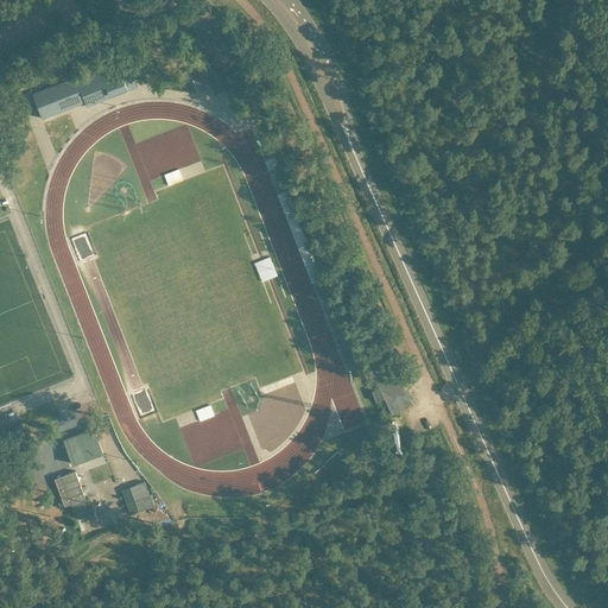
[(203,0),(200,0),(196,2),(184,11),(190,20),(197,33),(198,36),(219,24),(217,21),(203,0)]
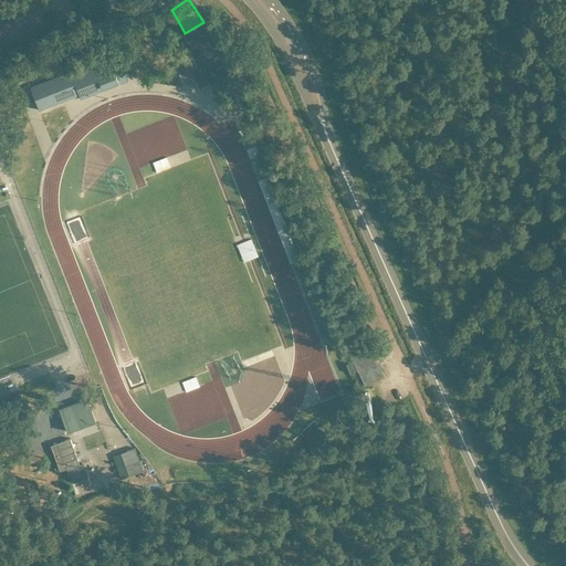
[(80,98),(103,90),(102,87),(117,82),(118,84),(127,80),(126,76),(134,73),(129,60),(125,50),(30,86),(33,97),(39,109),(79,94),(80,98)]
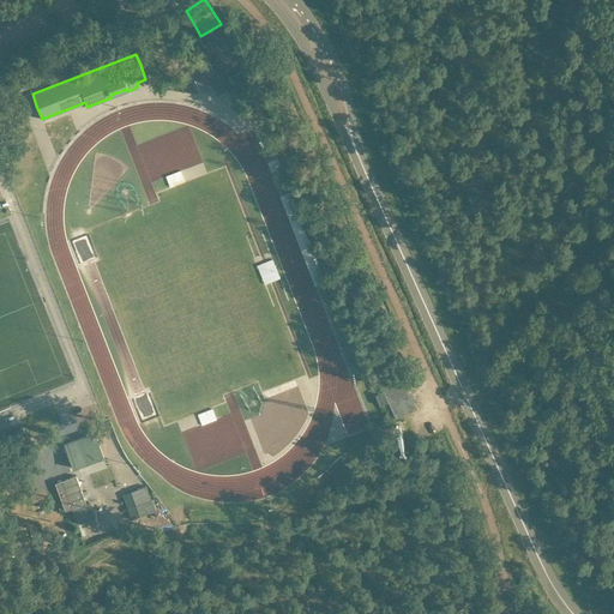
[(233,100),(252,89),(246,79),(228,91),(233,100)]
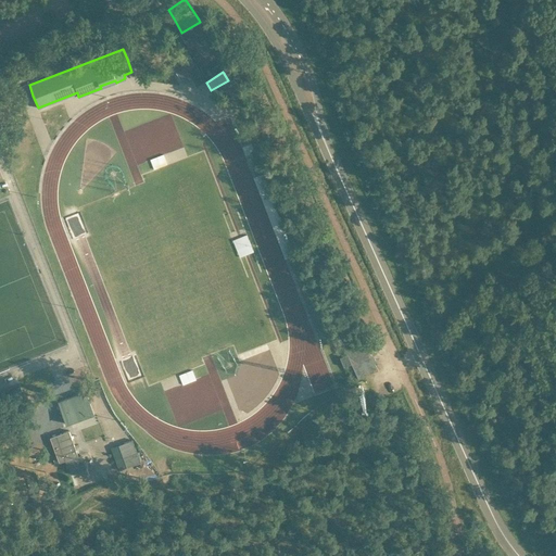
[(239,256),(253,252),(248,235),(232,239),(239,256)]
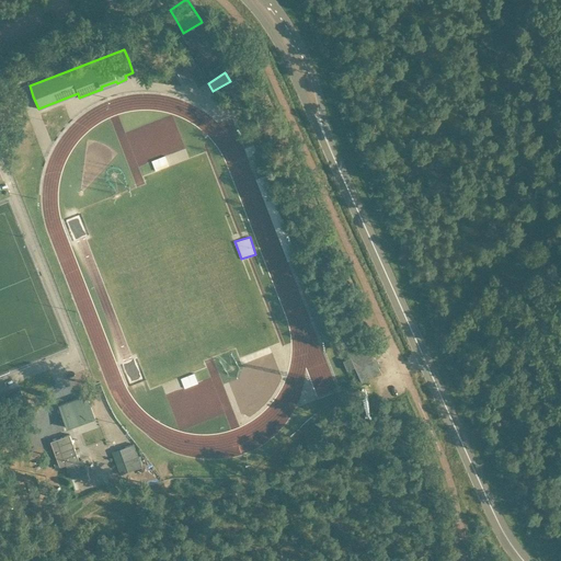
[(346,369),(354,366),(362,382),(381,374),(378,366),(379,364),(377,359),(375,358),(367,343),(347,352),(350,356),(342,359),(346,369)]
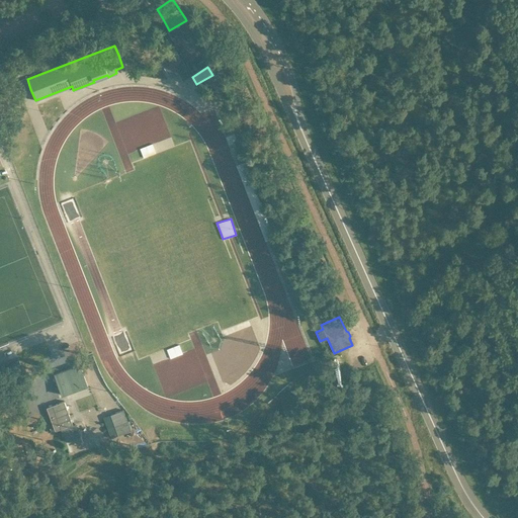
[(173,356),(184,352),(181,344),(170,348),(173,356)]
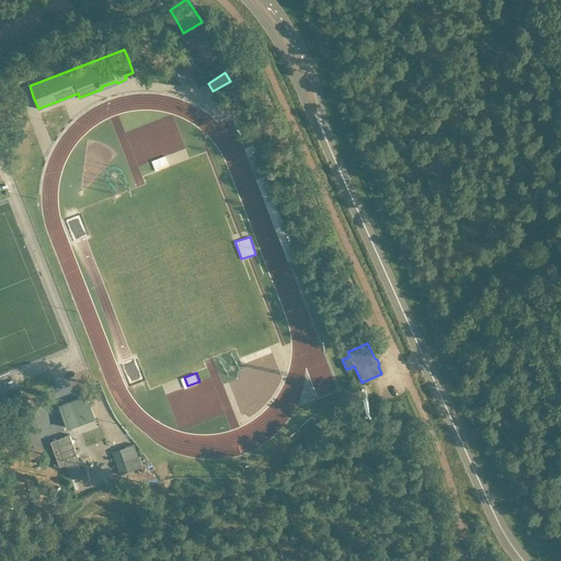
[(19,387),(2,393),(7,401),(10,408),(22,402),(19,397),(22,395),(19,387)]
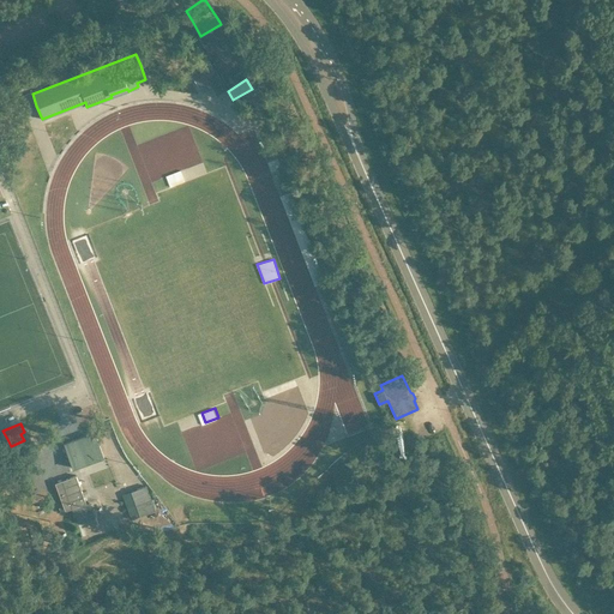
[(64,444),(72,468),(103,457),(95,432),(64,444)]
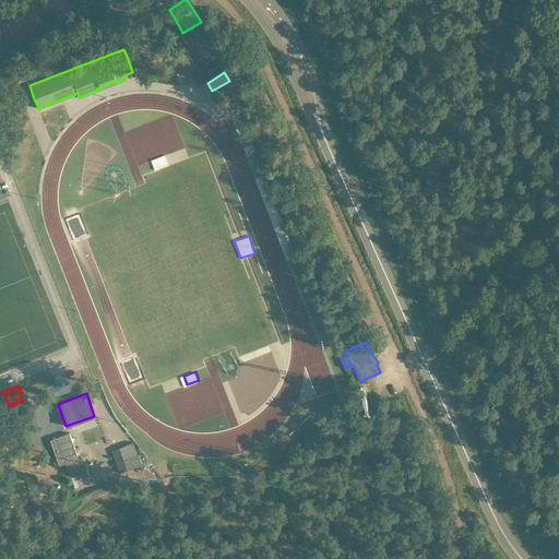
[(69,432),(49,439),(59,465),(60,464),(66,463),(79,458),(69,432)]
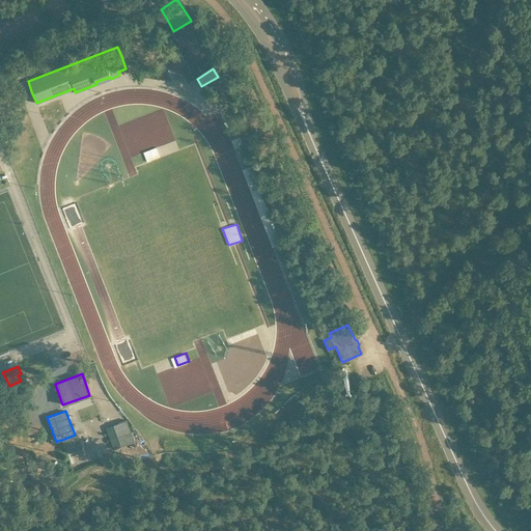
[(126,444),(134,442),(126,420),(118,423),(126,444)]
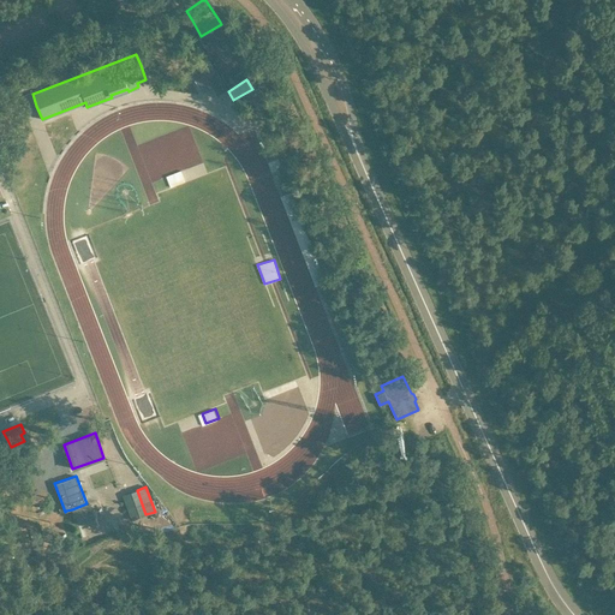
[(91,519),(87,503),(72,509),(78,524),(91,519)]
